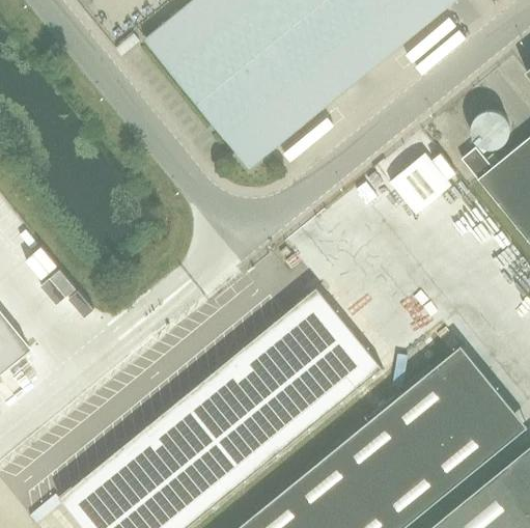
[(194,0),(144,42),(249,169),(456,0),(194,0)]
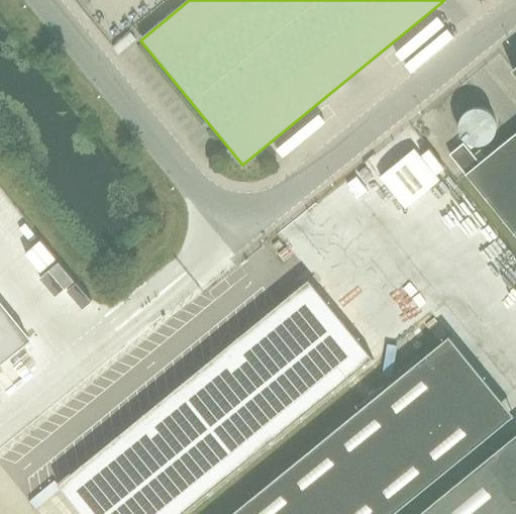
[(515,66),(511,71),(515,76),(515,133),(479,165),(461,143),(448,156),(465,176),(515,238),(515,66)]
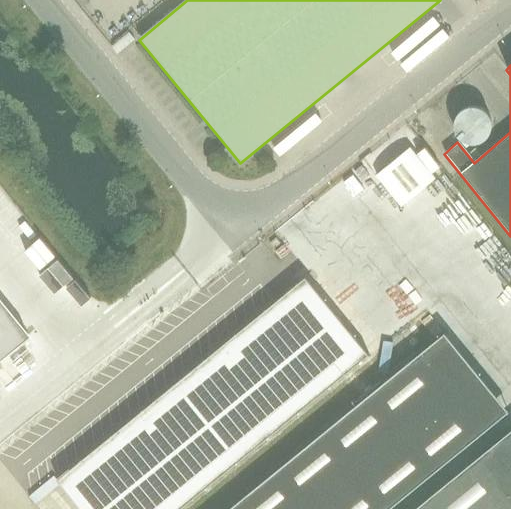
[(434,180),(409,149),(375,177),(401,208),(434,180)]
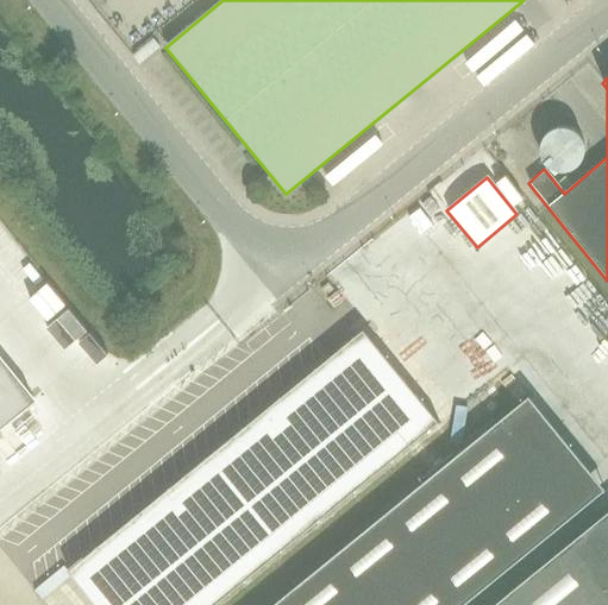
[(66,309),(57,317),(77,341),(87,334),(66,309)]
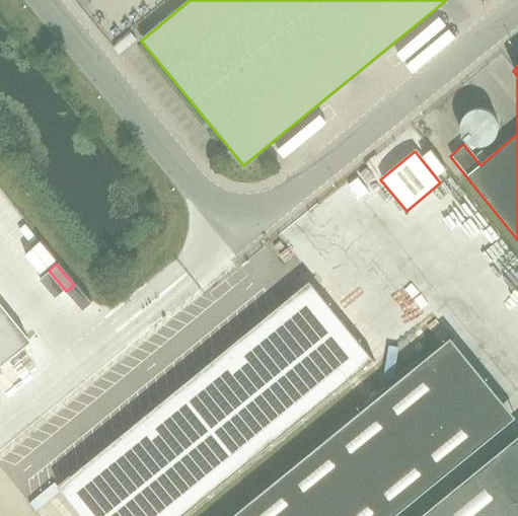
[(27,292),(37,305),(57,292),(48,279),(27,292)]
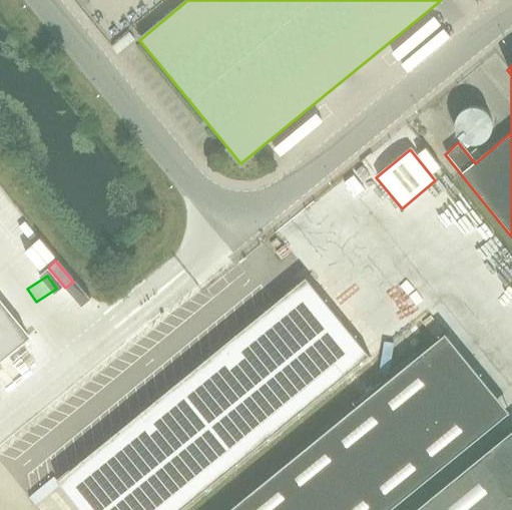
[(179,509),(359,365),(368,357),(305,279),(296,287),(56,481),(79,509),(179,509)]
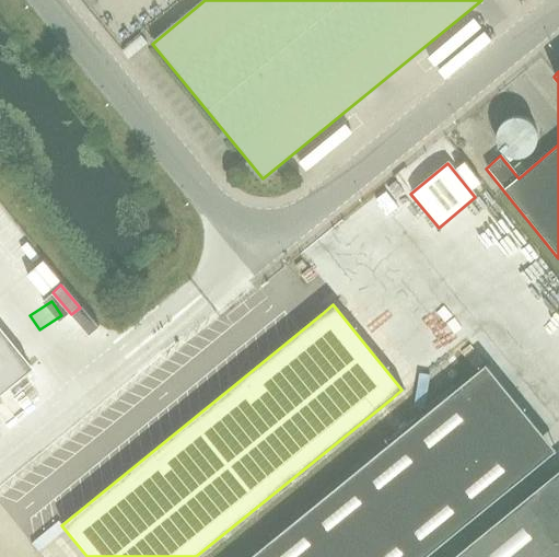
[(0,393),(30,369),(0,332),(0,393)]
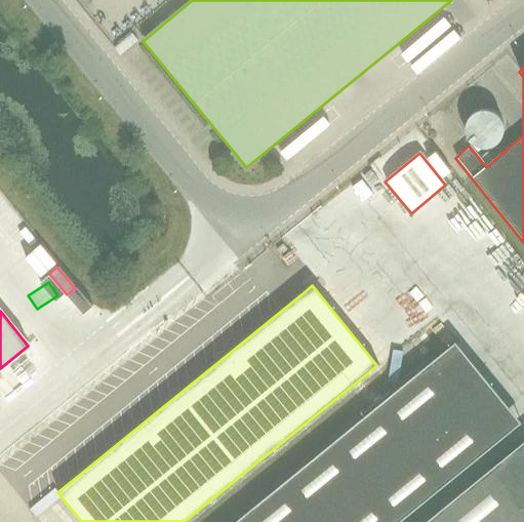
[(97,318),(87,324),(96,336),(106,329),(97,318)]
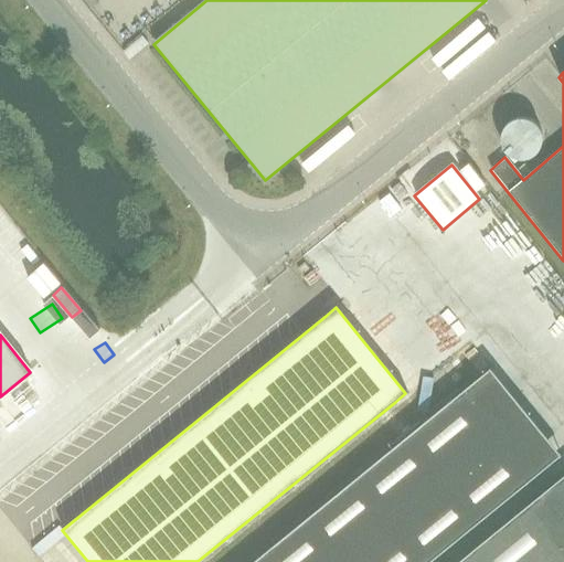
[(429,561),(561,456),(490,369),(252,561),(429,561)]
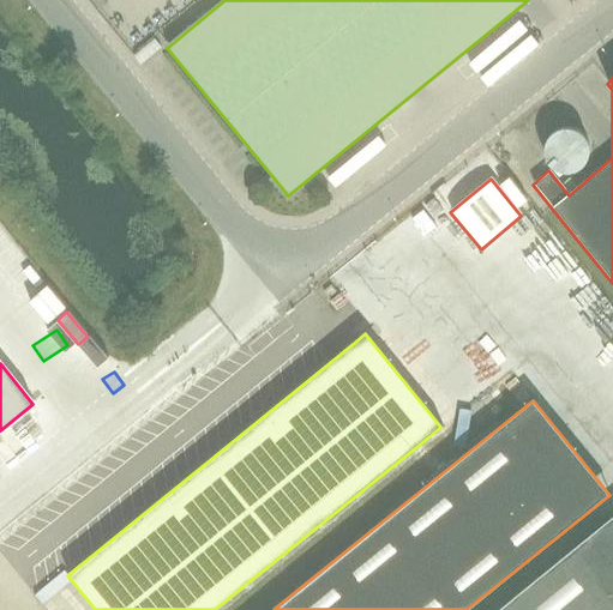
[(612,609),(612,515),(497,609),(612,609)]
